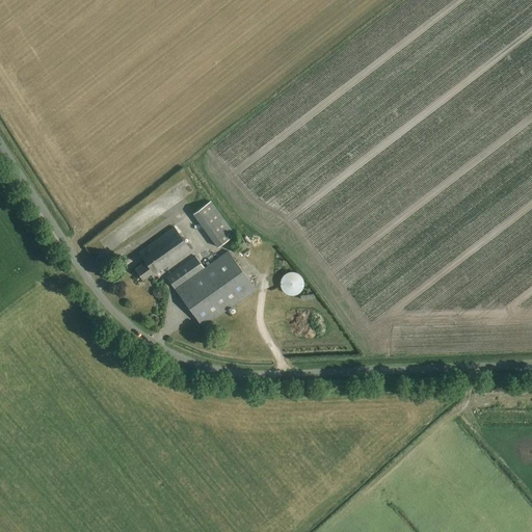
[(194,213),(218,247),(233,237),(209,203),(194,213)]
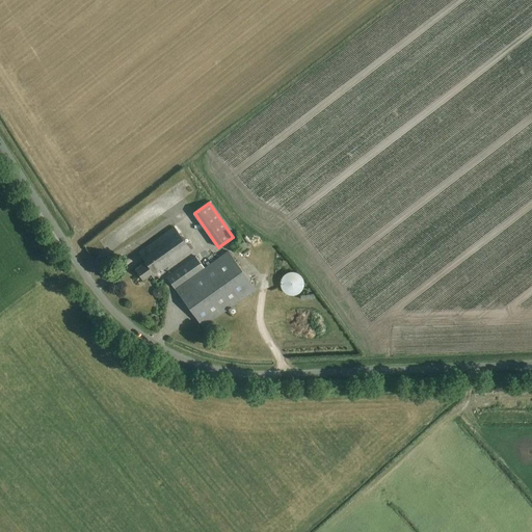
[(162,271),(191,251),(175,229),(138,254),(144,263),(135,270),(142,281),(153,273),(154,275),(159,270),(162,271)]
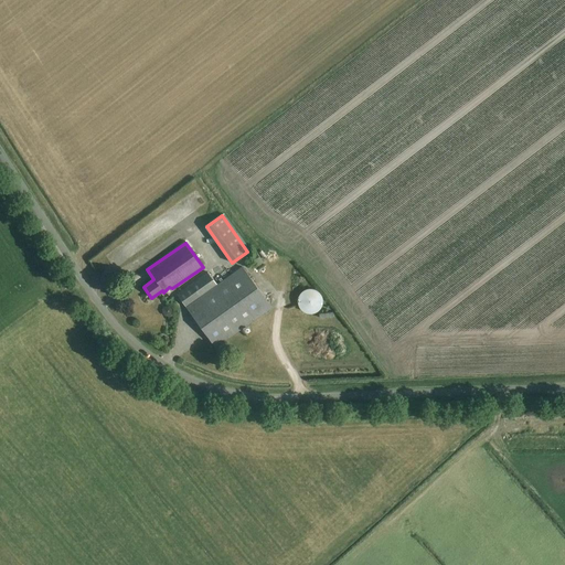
[(272,308),(242,267),(216,285),(208,272),(177,294),(215,348),(272,308)]
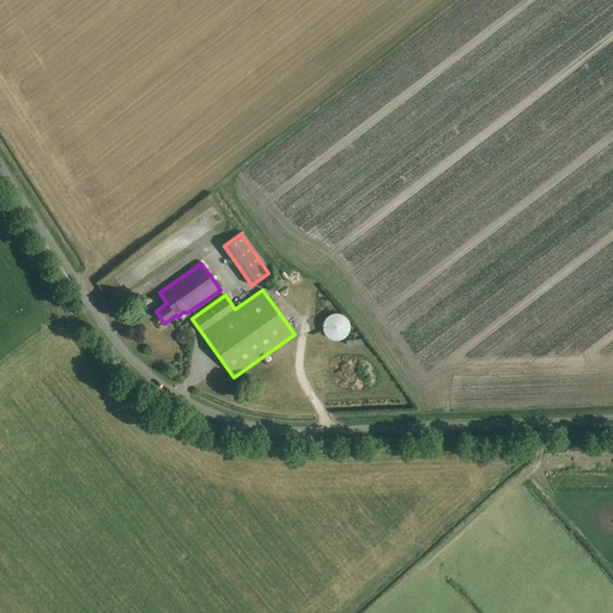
[(337,340),(338,340),(340,339),(343,339),(345,338),(346,337),(349,334),(350,333),(350,331),(351,328),(351,326),(351,323),(350,322),(350,320),(349,317),(346,316),(345,315),(343,314),(340,313),(338,313),(337,313),(334,313),(332,314),(329,315),(328,316),(327,317),(326,320),(325,322),(323,323),(323,326),(323,328),(325,331),(326,333),(327,334),(328,337),(329,338),(332,339),(334,339),(337,340)]
